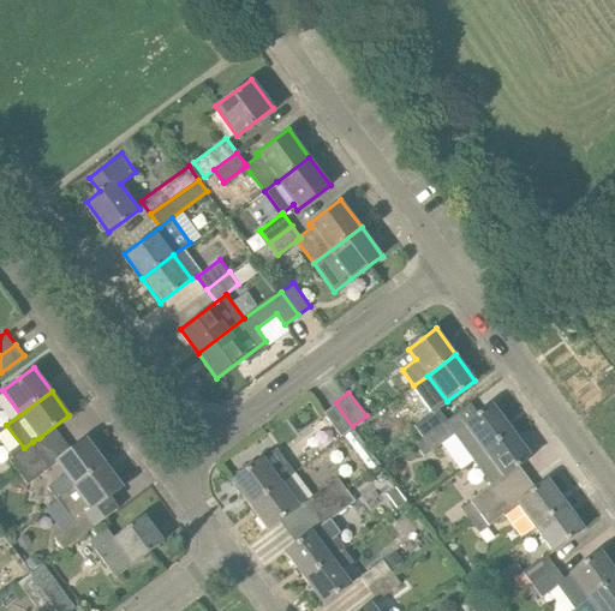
[(340,435),(352,426),(335,402),(323,412),(340,435)]
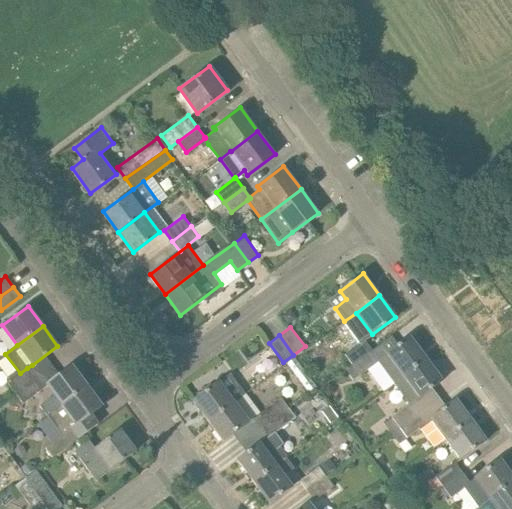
[(378,358),(378,359),(378,360),(394,381),(425,358),(409,336),(378,358)]
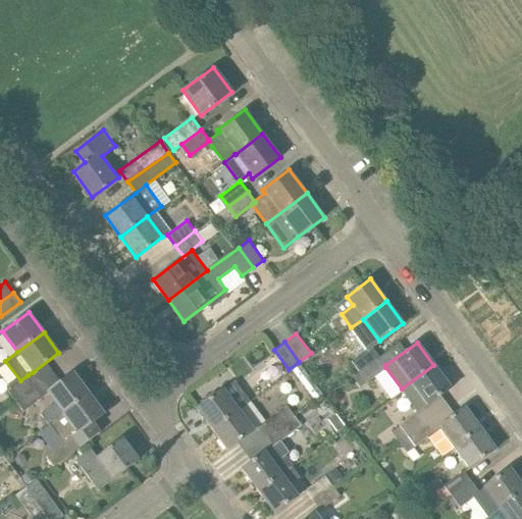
[(359,370),(379,356),(371,346),(352,360),(359,370)]
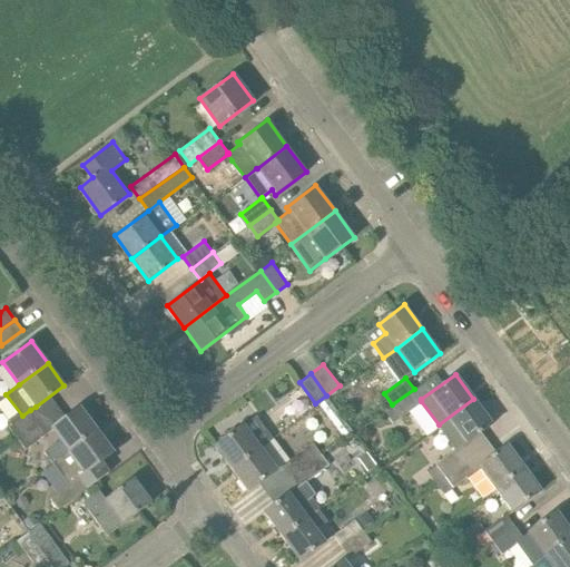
[(401,416),(421,401),(421,400),(421,399),(414,389),(392,404),(401,416)]
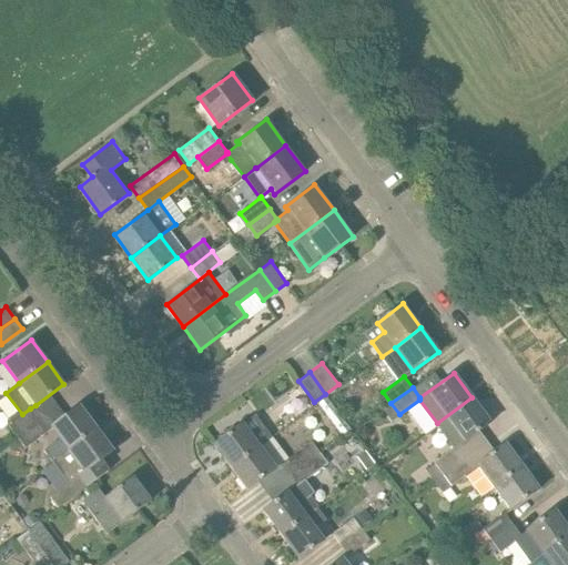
[(434,480),(486,440),(478,430),(489,421),(472,397),(437,423),(455,446),(434,462),(426,468),(434,480)]
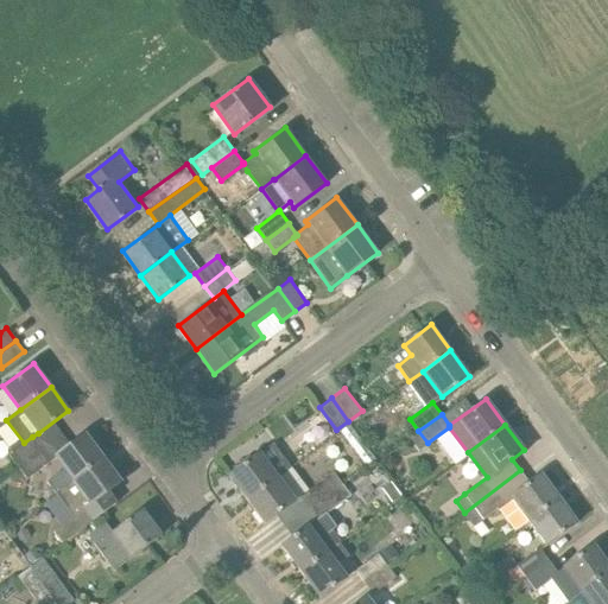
[(411,437),(420,449),(428,443),(418,431),(411,437)]
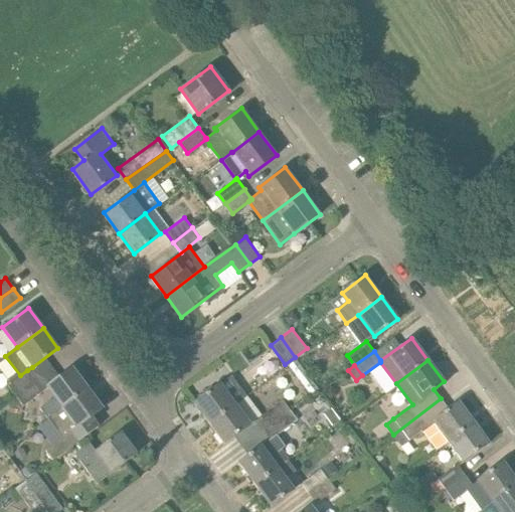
[(48,417),(88,388),(71,367),(46,386),(53,397),(40,406),(47,417),(48,416),(48,417)]
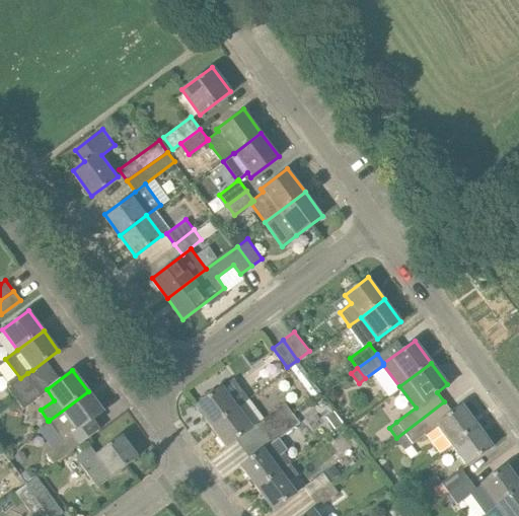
[(15,397),(34,383),(27,373),(20,378),(8,387),(15,397)]
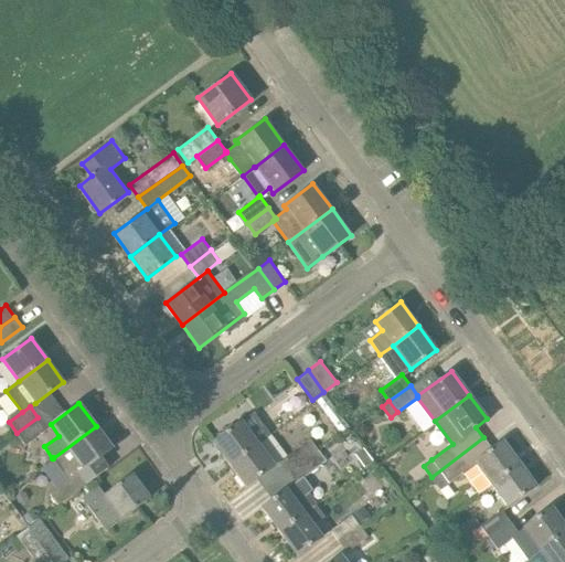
[(230,464),(259,443),(258,442),(270,433),(254,411),(213,442),(230,464)]
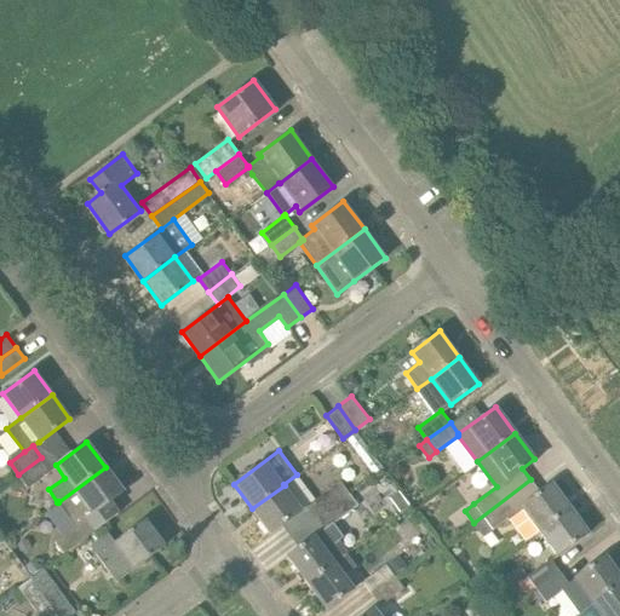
[(50,468),(41,458),(18,475),(27,485),(50,468)]
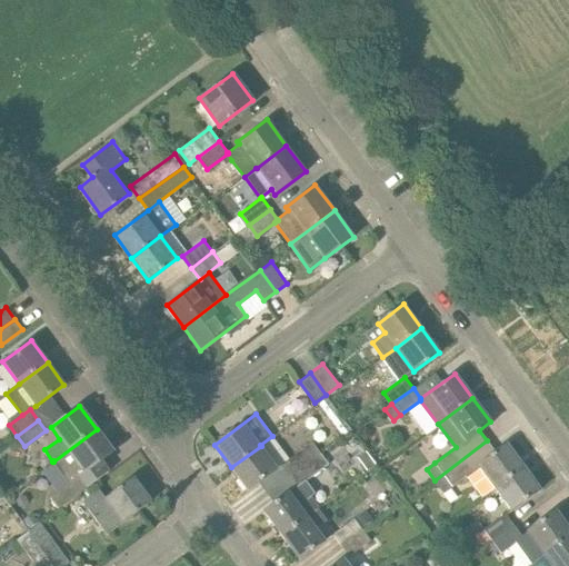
[(58,507),(66,502),(109,469),(101,458),(112,450),(97,429),(53,462),(42,469),(58,490),(50,496),(58,507)]
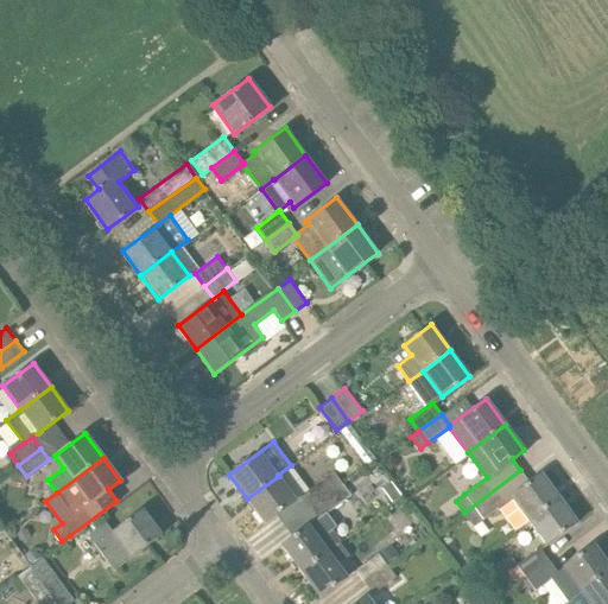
[(285,525),(343,482),(335,470),(296,500),(279,476),(247,498),(265,522),(277,513),(285,525)]
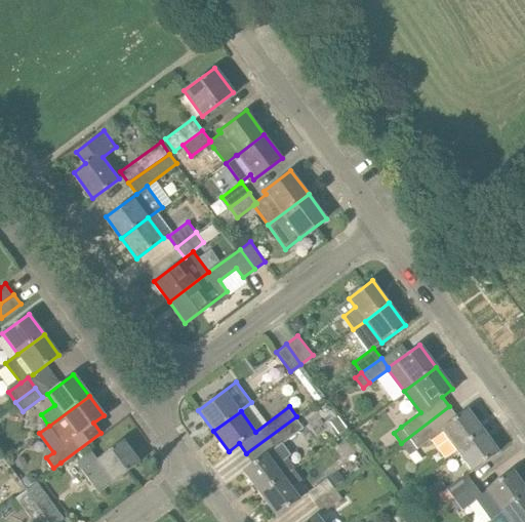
[(457,416),(449,406),(401,443),(409,453),(430,438),(444,457),(455,449),(483,430),(468,408),(457,416)]
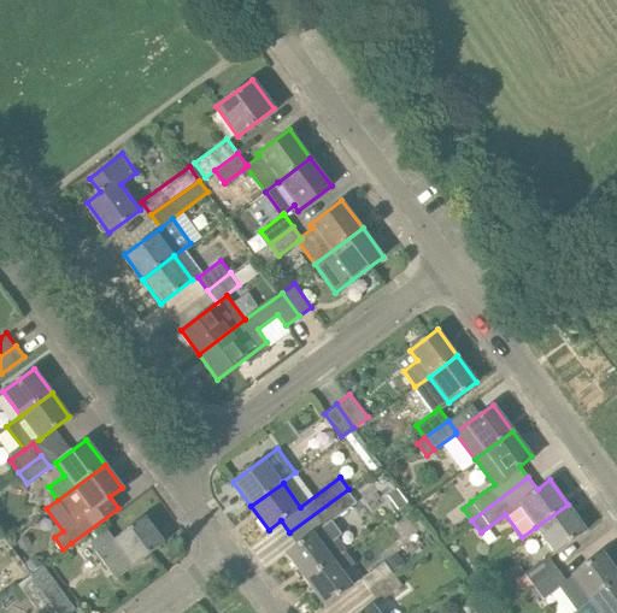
[(403,508),(410,502),(399,488),(391,494),(403,508)]
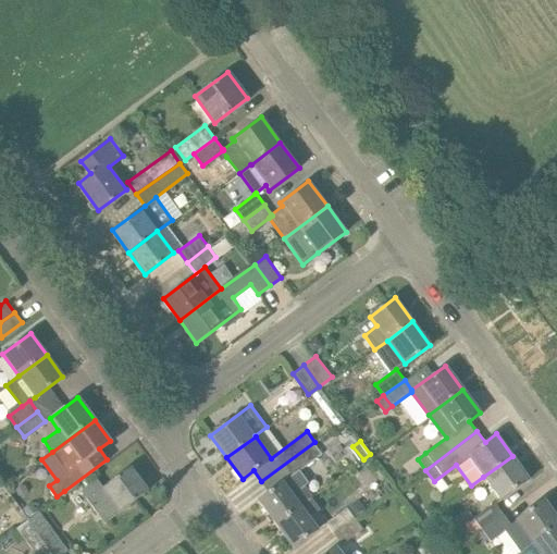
[(276,524),(300,505),(300,504),(311,496),(294,474),(322,452),(314,442),(261,481),(269,491),(258,500),(276,524)]
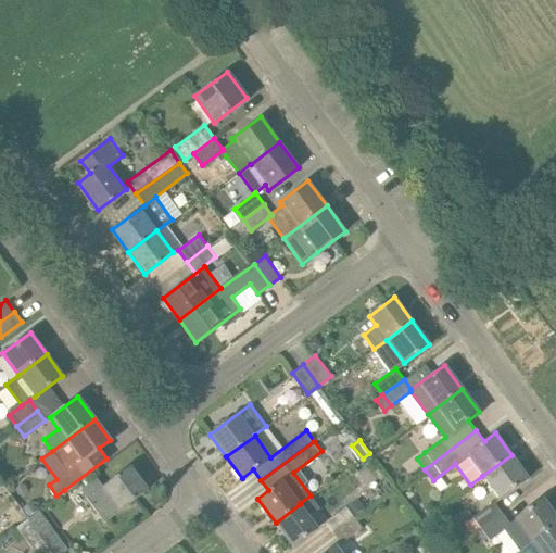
[(498,499),(527,477),(512,455),(482,476),(498,499)]
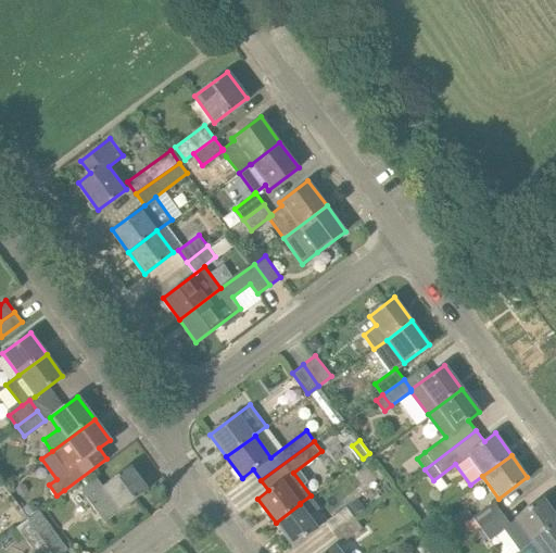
[(147,489),(130,466),(103,487),(97,477),(80,488),(98,512),(112,501),(118,510),(147,489)]
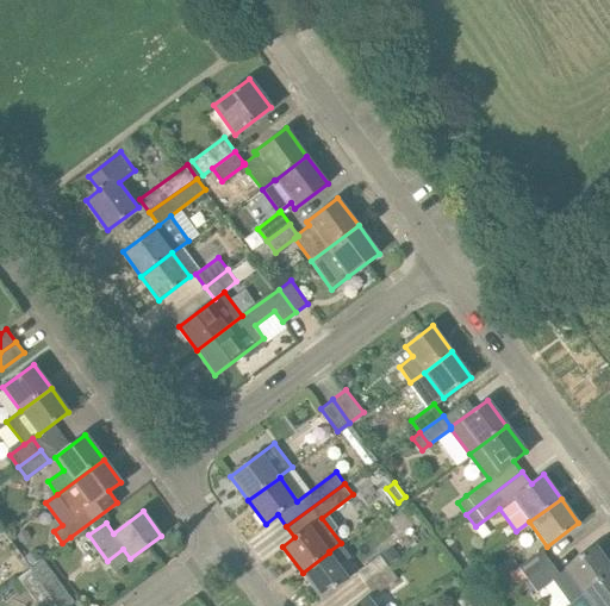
[(366,582),(388,566),(402,555),(393,544),(356,570),(366,582)]
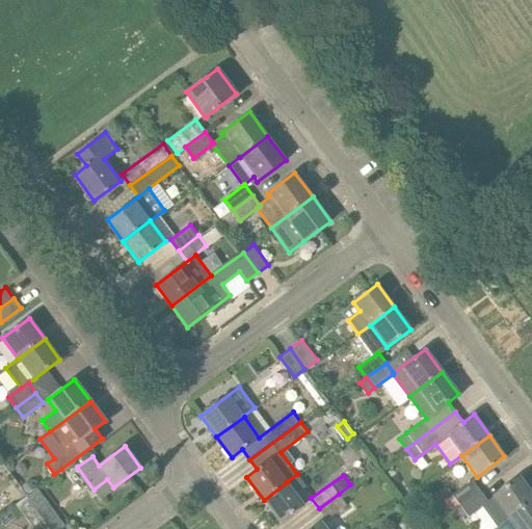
[(531,494),(519,476),(488,499),(489,500),(482,505),(497,526),(507,518),(531,498),(531,494)]
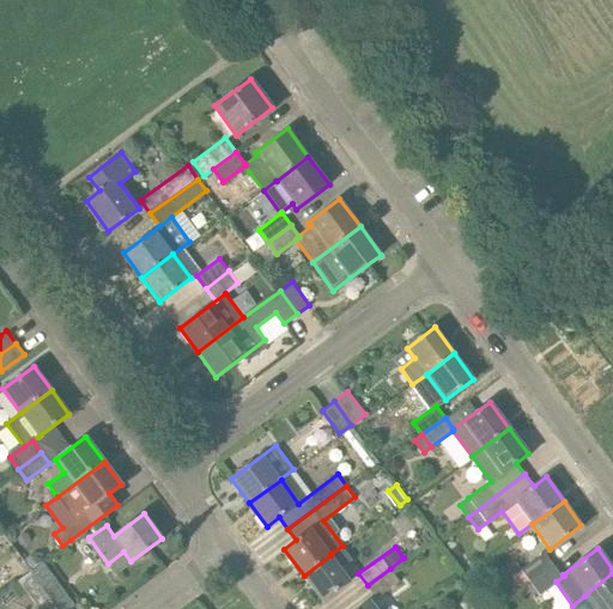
[(530,582),(554,564),(545,552),(521,568),(530,582)]
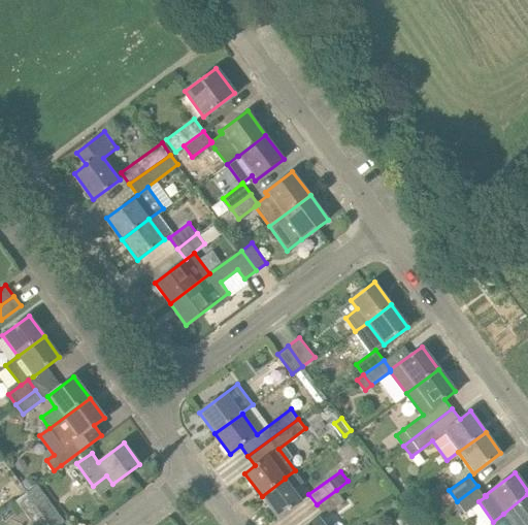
[(277,518),(301,500),(285,479),(262,496),(277,518)]
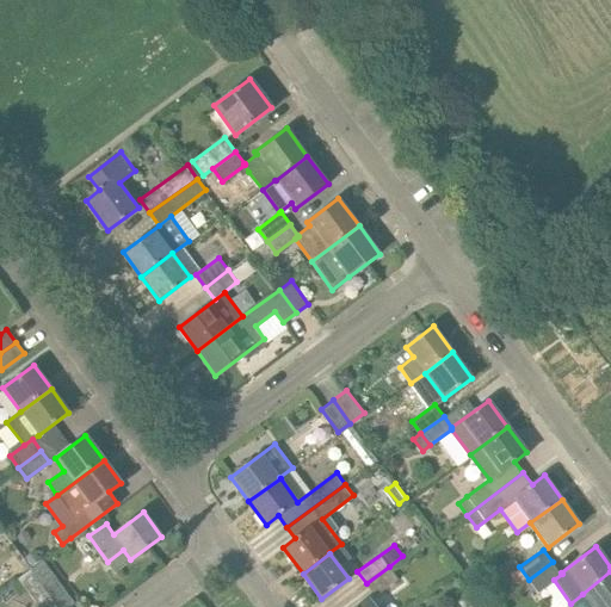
[(45,588),(60,606),(65,606),(74,600),(42,559),(31,568),(45,588)]
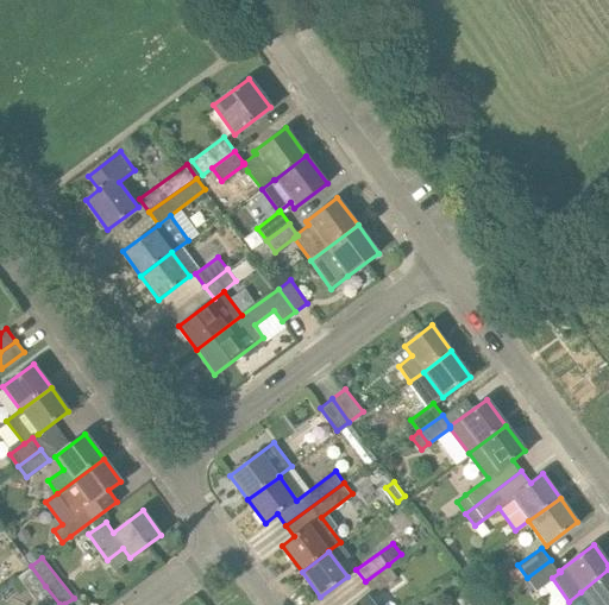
[(559,571),(551,560),(527,578),(535,590),(552,578),(560,572),(559,571)]
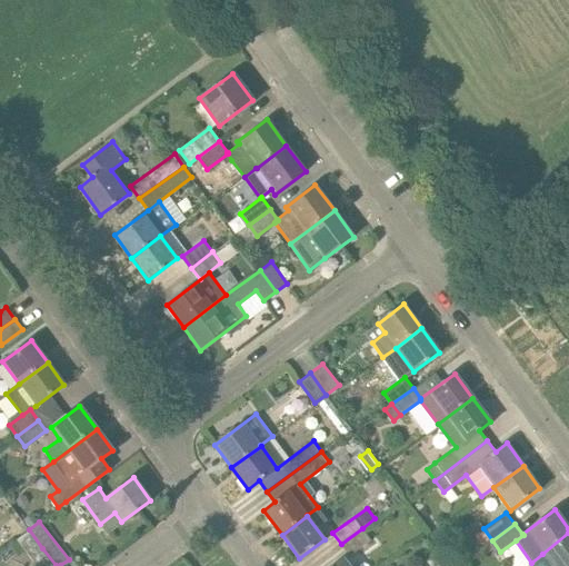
[(349,555),(370,538),(362,528),(341,544),(349,555)]
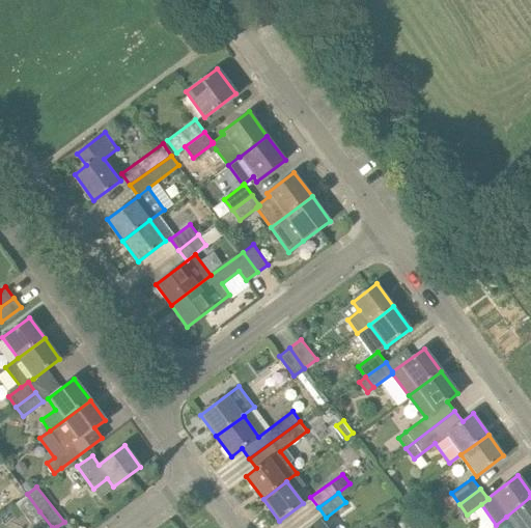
[(530,527),(530,497),(506,517),(514,527),(530,527)]
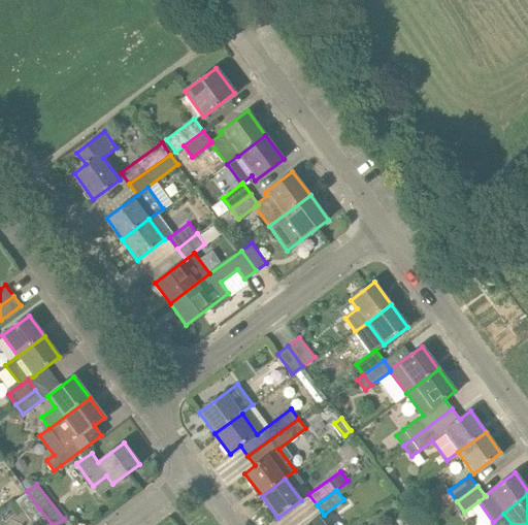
[(52,524),(39,509),(29,517),(34,524),(52,524)]
